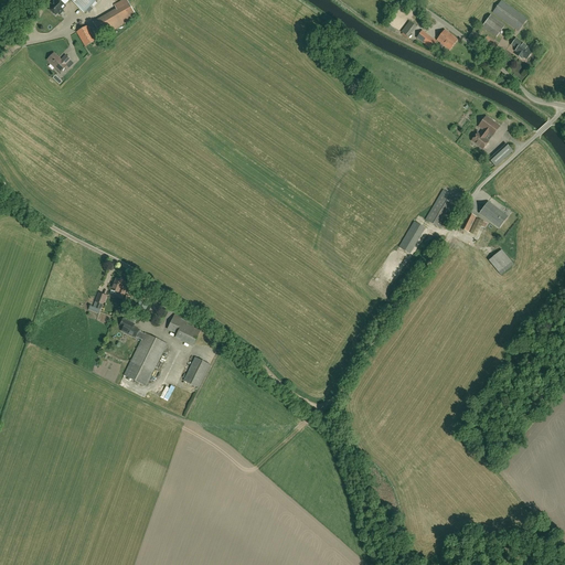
[(70,0),(71,0),(84,12),(95,0),(61,0),(61,1),(60,0),(55,0),(54,1),(53,1),(50,4),(51,6),(48,9),(55,16),(57,13),(60,16),(64,10),(63,9),(66,6),(65,6),(70,0)]
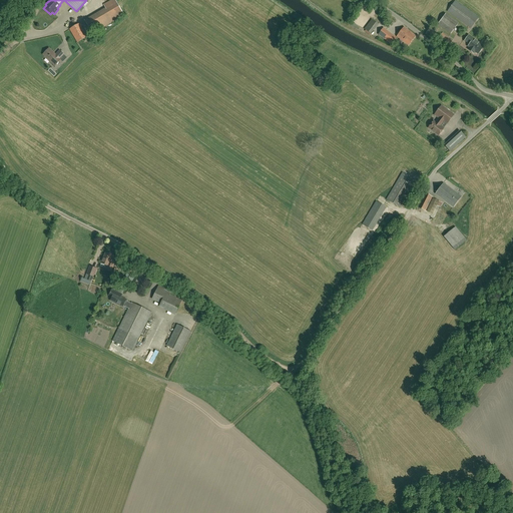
[(105,8),(84,20),(92,34),(124,15),(116,1),(115,0),(110,0),(103,4),(105,8)]
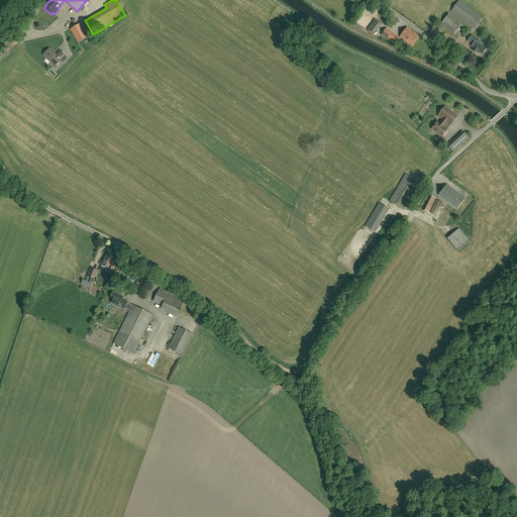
[(474,29),(483,17),(458,0),(450,12),(474,29)]
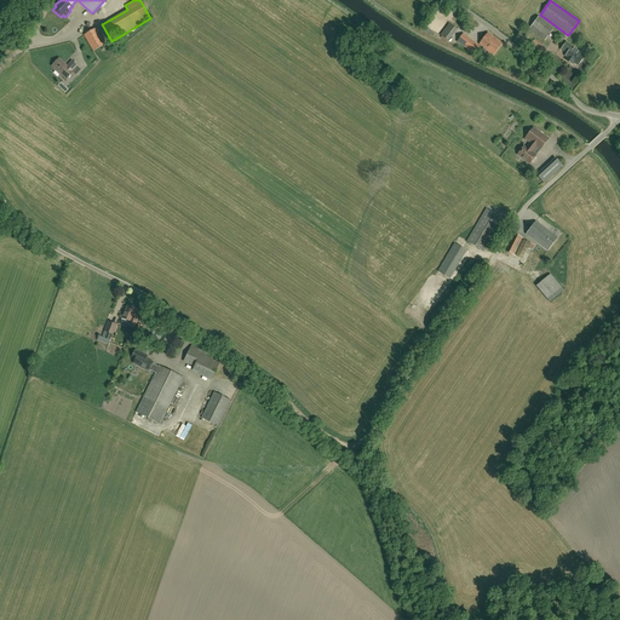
[(544,41),(555,28),(539,16),(529,29),(544,41)]
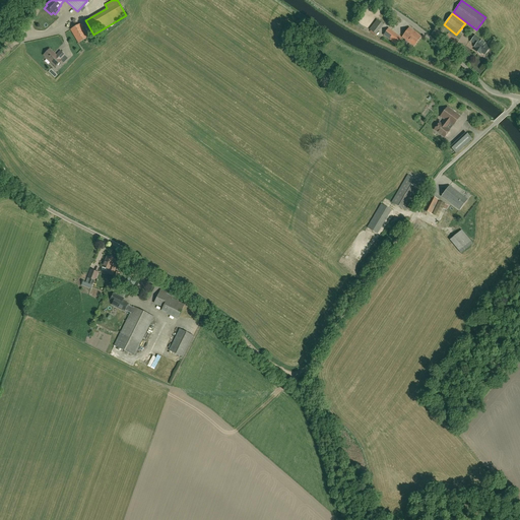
[(376,35),(383,24),(377,19),(370,29),(376,35)]
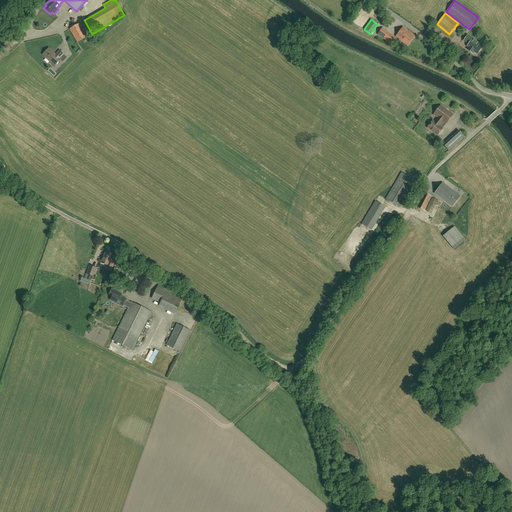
[(77,43),(78,42),(87,36),(79,23),(69,29),(77,43)]
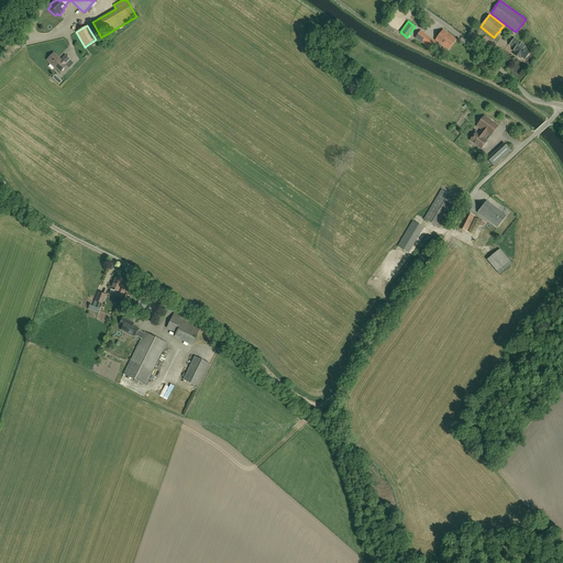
[(443,30),(435,40),(449,50),(455,40),(443,30)]
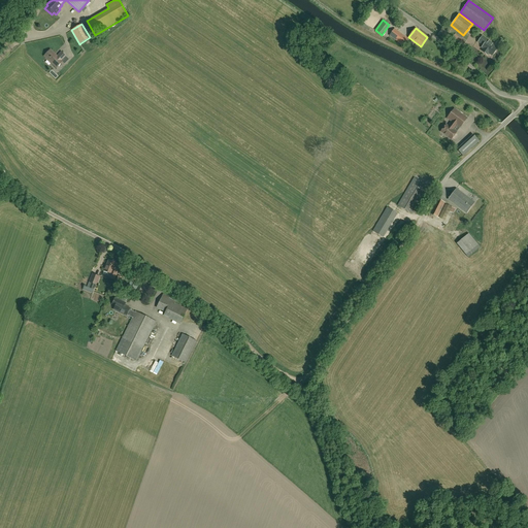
[(395,29),(390,35),(402,45),(407,39),(395,29)]
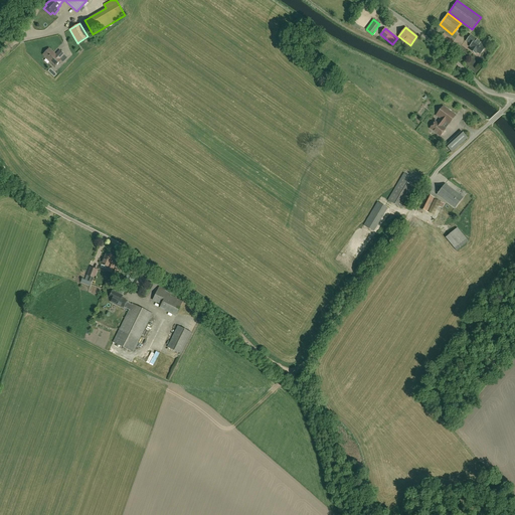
[(435,38),(438,33),(430,29),(427,34),(435,38)]
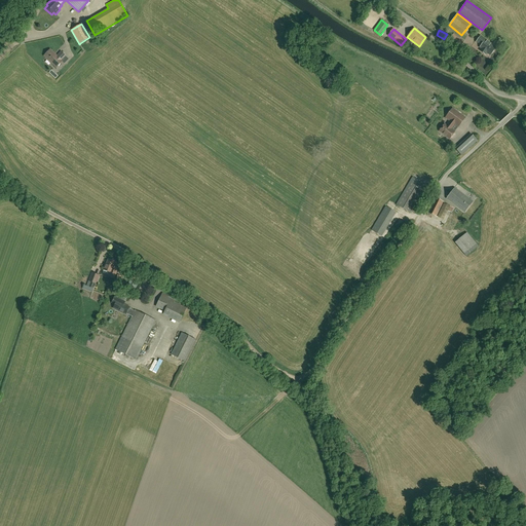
[(454,34),(447,42),(458,50),(464,41),(454,34)]
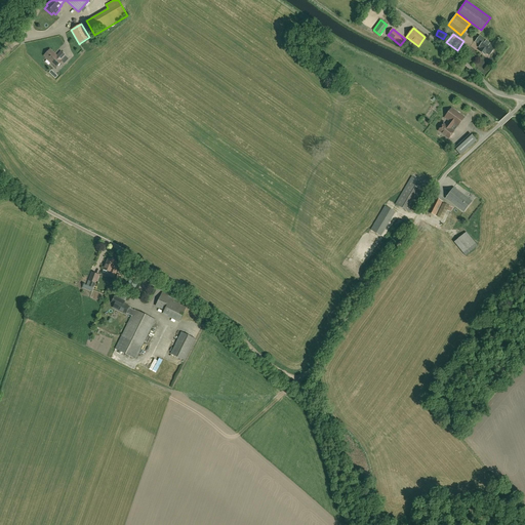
[(495,46),(480,36),(476,41),(481,44),(479,47),(481,48),(479,50),(485,53),(486,51),(490,54),(495,46)]
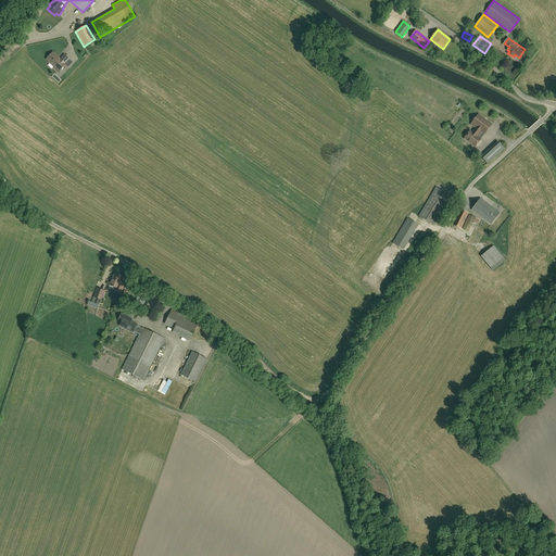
[(65,64),(70,59),(65,54),(61,60),(53,52),(47,59),(60,71),(65,64)]
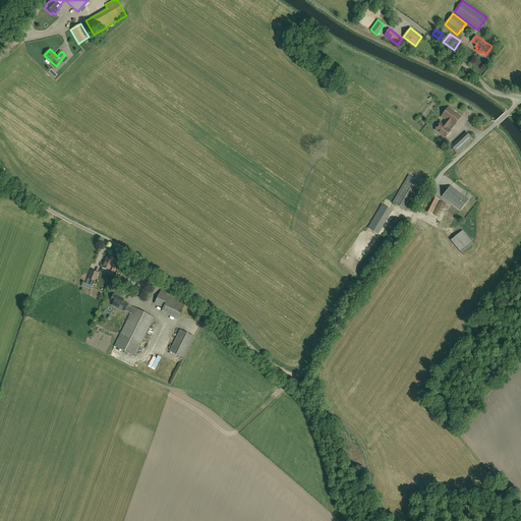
[(51,69),(49,72),(55,77),(57,75),(51,69)]
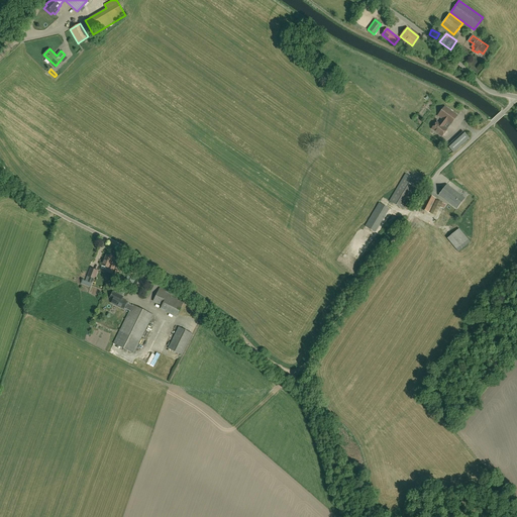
[(444,106),(437,116),(442,120),(439,124),(436,122),(435,124),(434,124),(432,126),(432,127),(431,129),(441,136),(457,116),(444,106)]
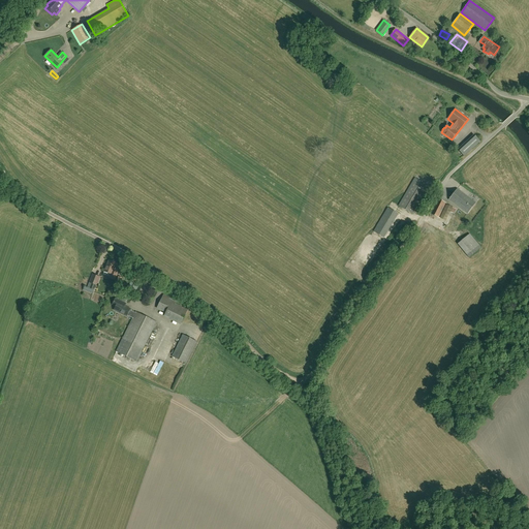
[(459,150),(464,156),(479,142),(474,135),(459,150)]
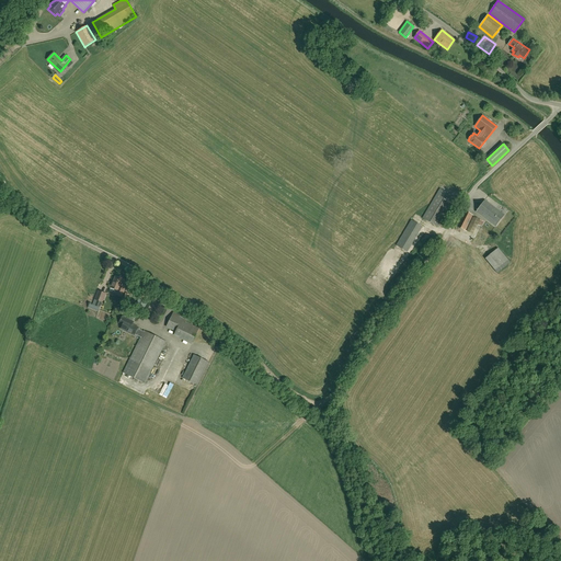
[(455,197),(441,190),(423,218),(437,227),(455,197)]
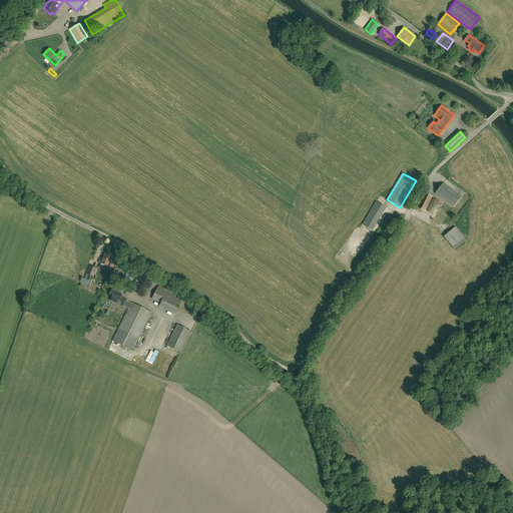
[(460,195),(454,191),(443,183),(435,194),(453,207),(461,196),(460,195)]
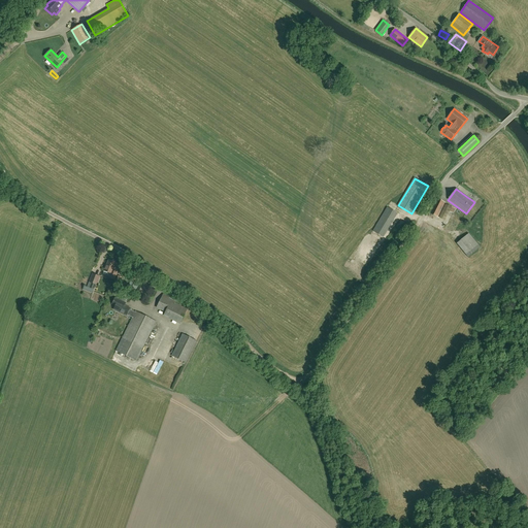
[(444,221),(452,207),(446,204),(446,203),(435,198),(428,212),(439,218),(438,219),(444,221)]
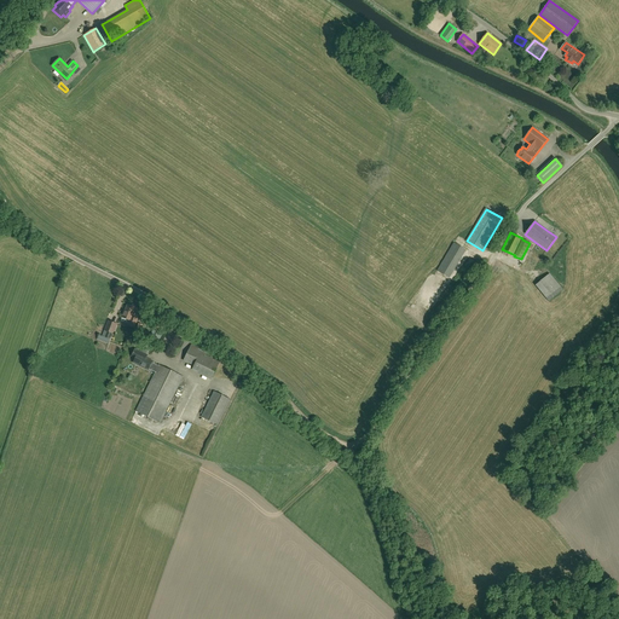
[(453,261),(451,260),(452,260),(447,258),(440,270),(446,275),(453,261)]
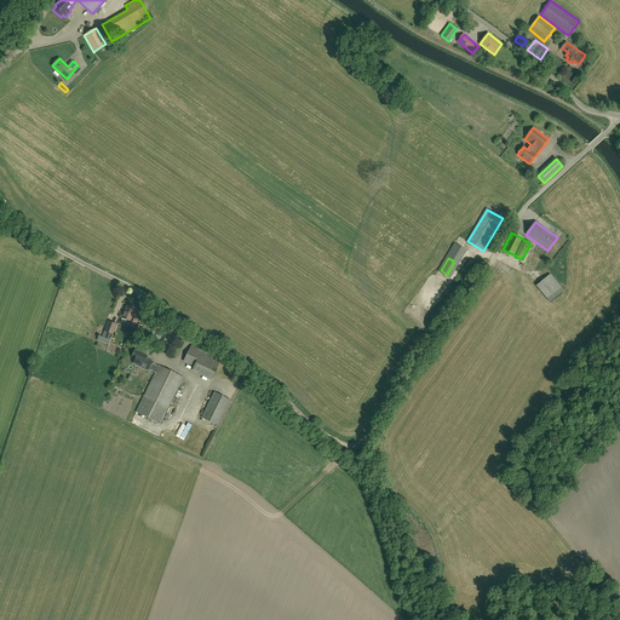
[(550,303),(564,291),(550,274),(537,286),(550,303)]
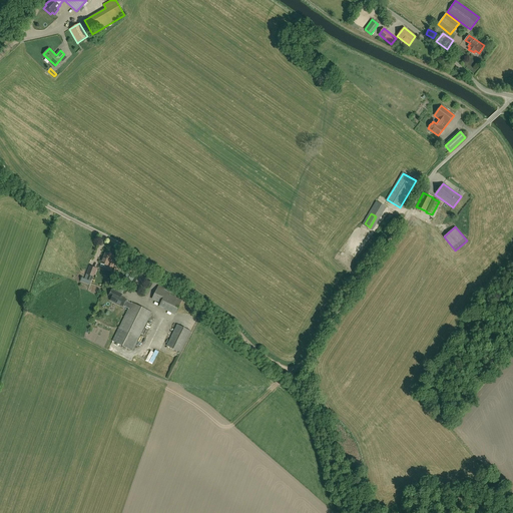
[(103,259),(101,263),(107,266),(106,269),(111,271),(114,265),(110,263),(113,255),(112,255),(112,254),(112,253),(109,252),(108,252),(108,253),(106,252),(103,259)]
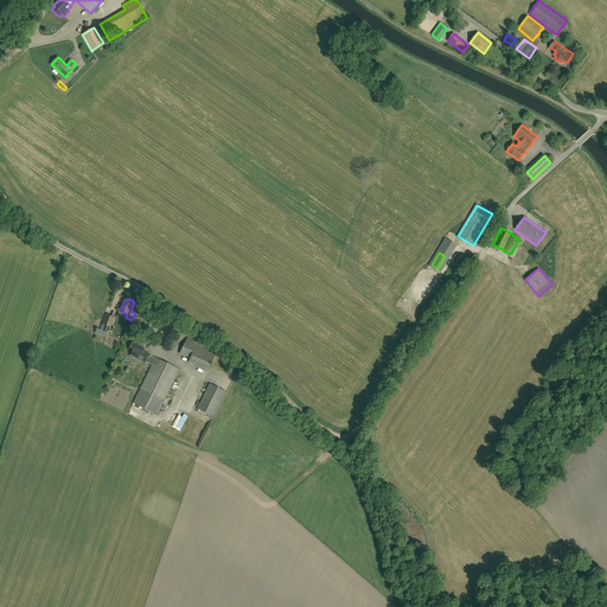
[(112,328),(115,318),(106,314),(102,325),(104,326),(102,332),(108,334),(110,327),(112,328)]
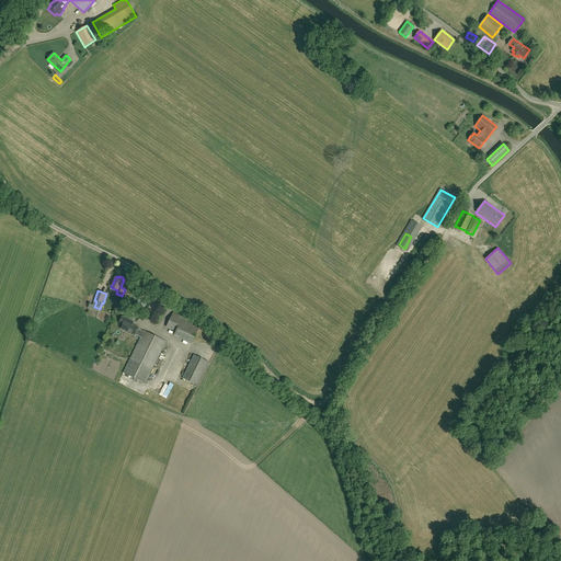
[(173,312),(167,327),(176,332),(175,332),(193,341),(199,329),(185,322),(187,320),(173,312)]
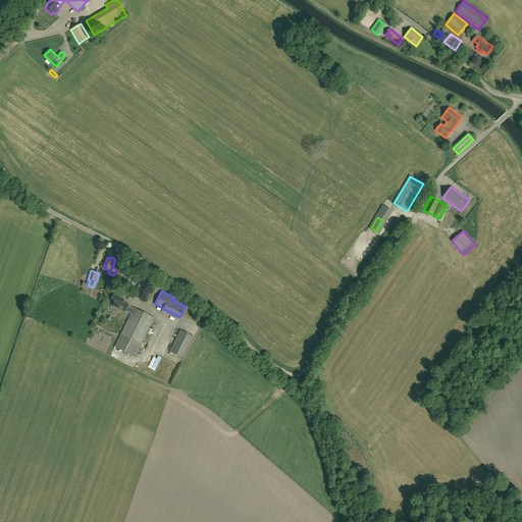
[(114,347),(135,357),(154,317),(134,307),(134,308),(128,306),(128,305),(122,302),(123,300),(113,295),(111,300),(114,302),(112,306),(124,312),(125,311),(131,314),(114,347)]
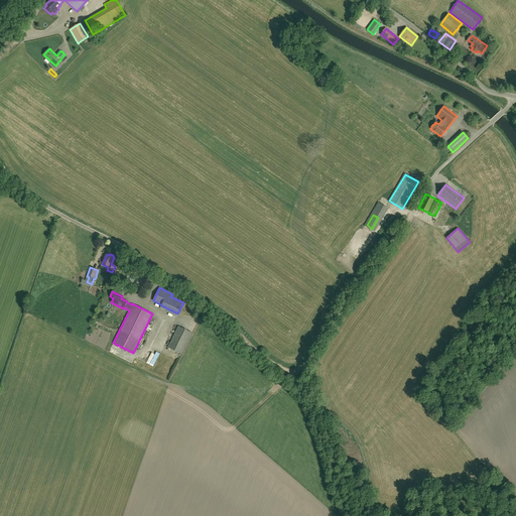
[(191,333),(178,327),(168,348),(181,355),(191,333)]
